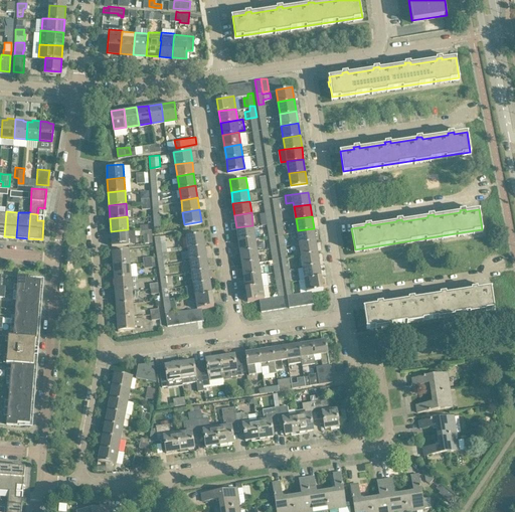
[(140,228),(151,227),(151,220),(148,220),(148,223),(140,223),(140,228)]
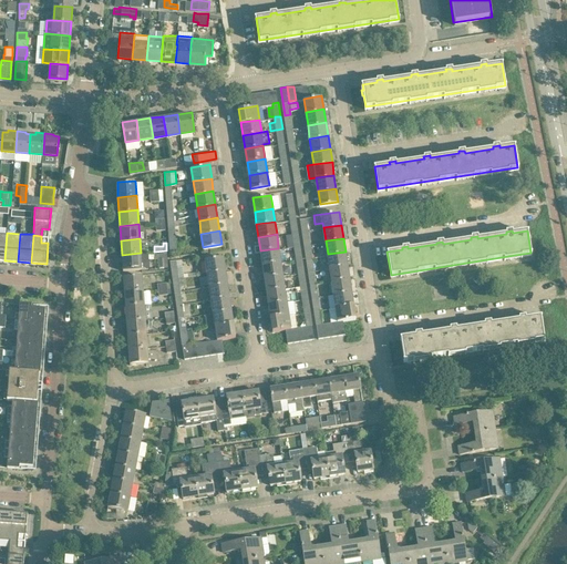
[(263,264),(280,262),(278,248),(260,250),(263,264)]
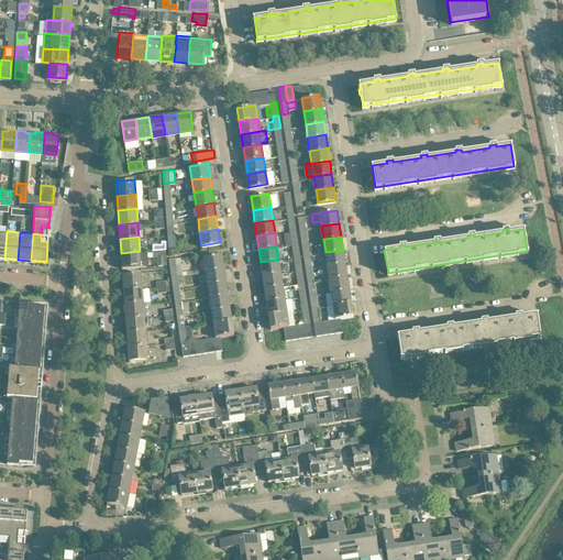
[(153,255),(156,255),(157,263),(166,263),(165,249),(153,250),(153,255)]
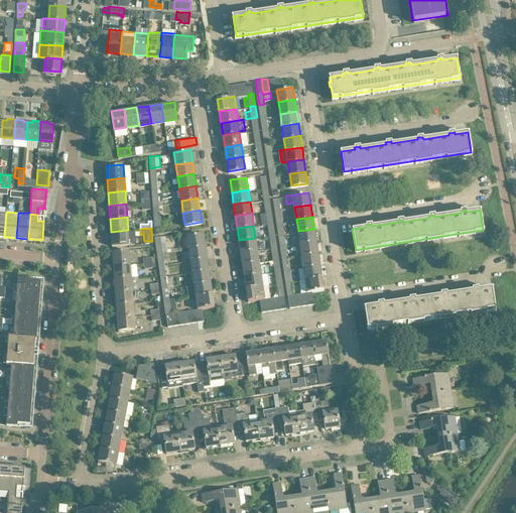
[(299,243),(316,240),(314,229),(298,231),(299,243)]
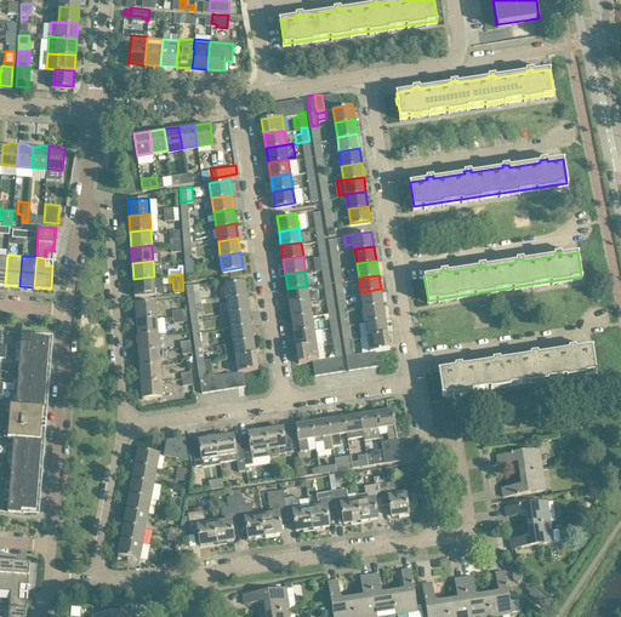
[(135,295),(164,292),(163,276),(154,278),(154,276),(134,279),(135,295)]
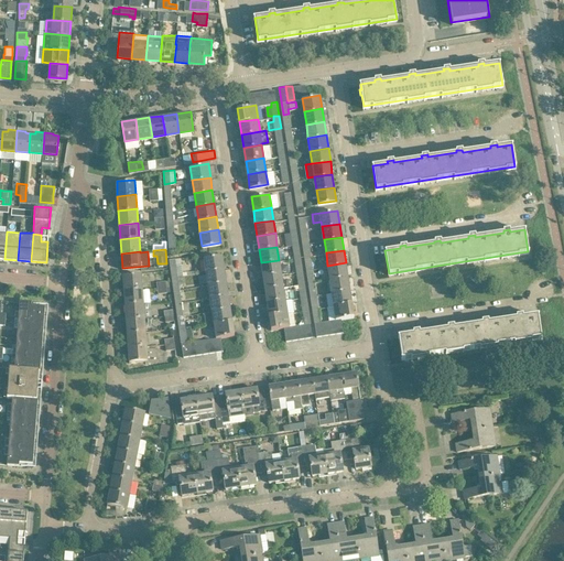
[(206,271),(224,268),(221,255),(204,257),(206,271)]
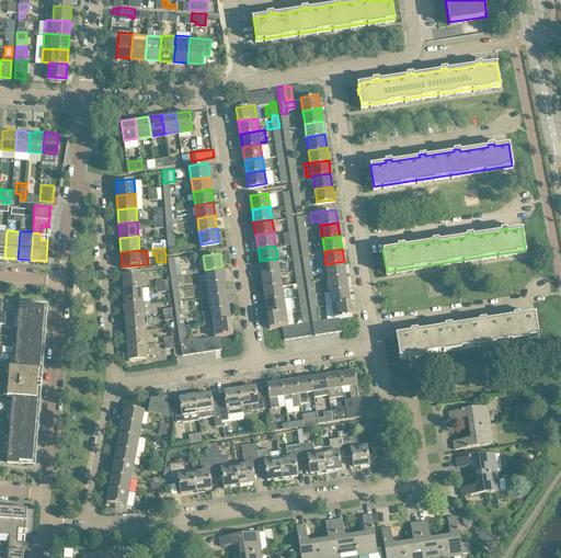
[(262,274),(279,271),(277,259),(260,261),(262,274)]
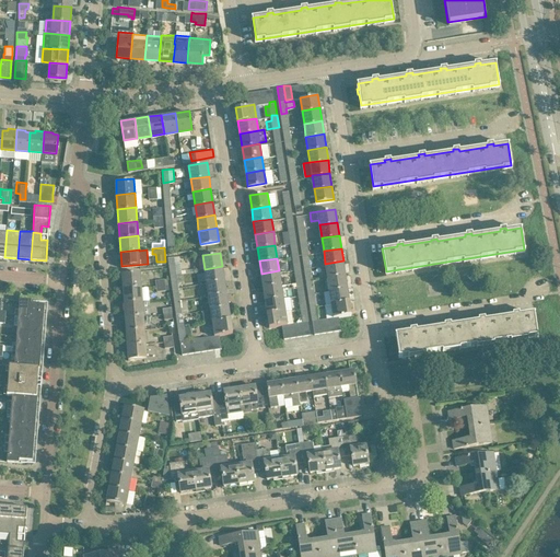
[(327,277),(346,274),(343,260),(325,264),(327,277)]
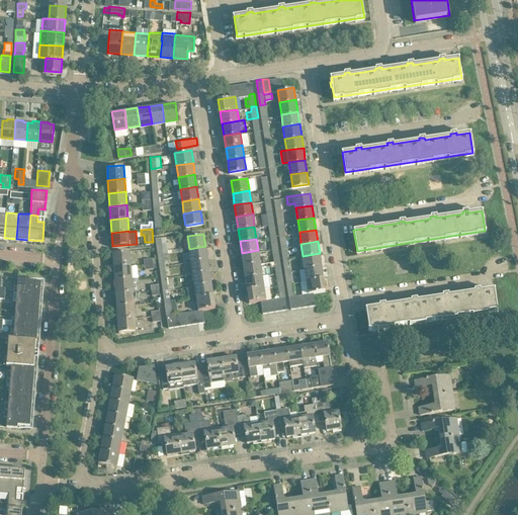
[(191,261),(207,258),(205,246),(189,249),(191,261)]
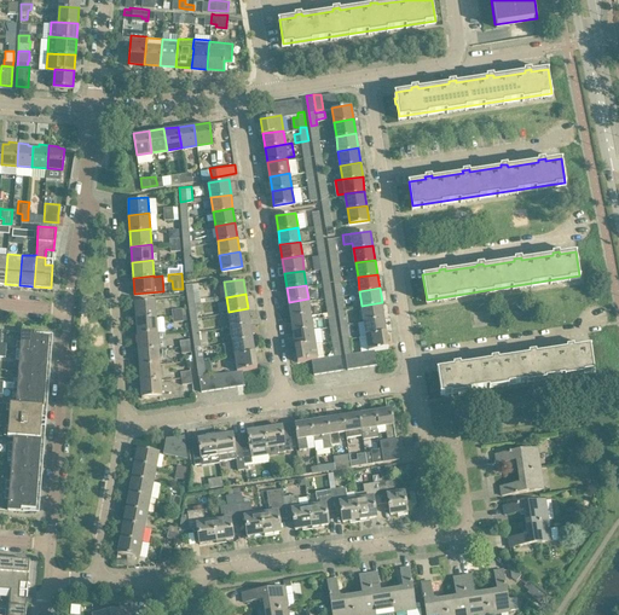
[(290,315),(311,312),(308,299),(289,302),(290,315)]
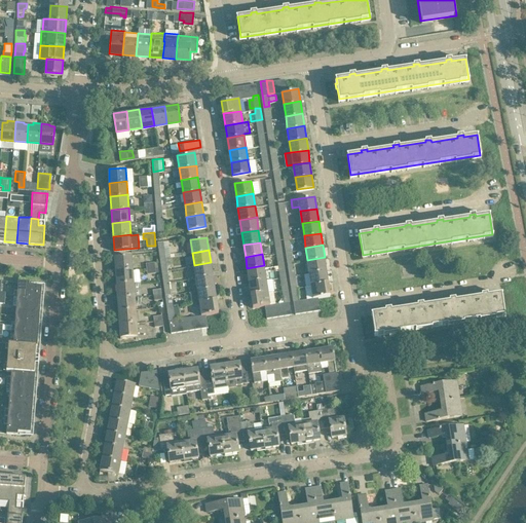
[(133,268),(132,255),(115,256),(116,269),(133,268)]
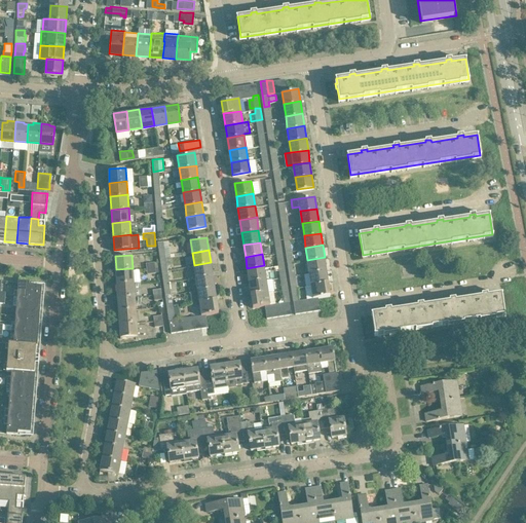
[(309,272),(326,269),(325,257),(307,260),(309,272)]
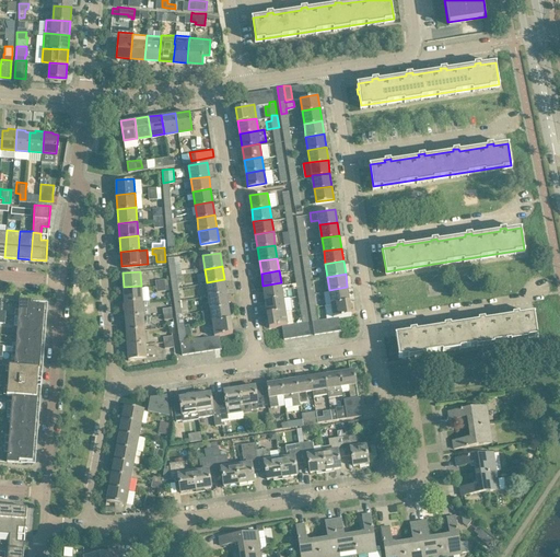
[(209,294),(226,292),(224,279),(207,282),(209,294)]
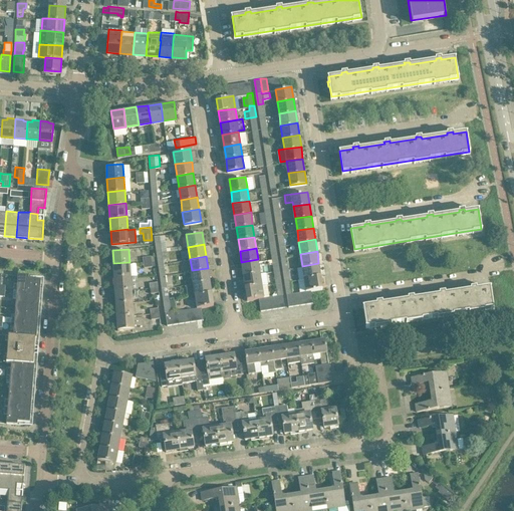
[(260,272),(265,271),(264,258),(258,259),(241,262),(243,275),(260,272)]
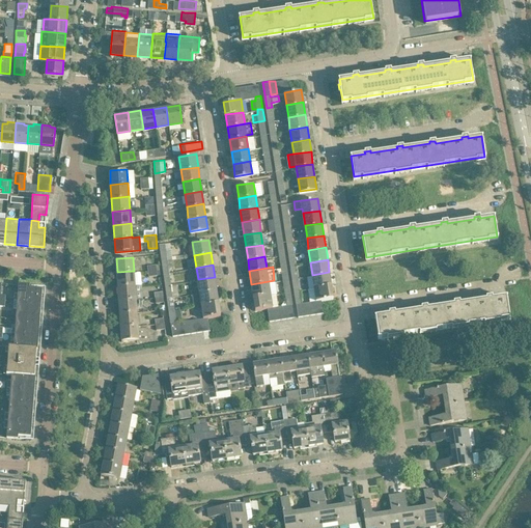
[(118,285),(135,284),(134,271),(117,272),(118,285)]
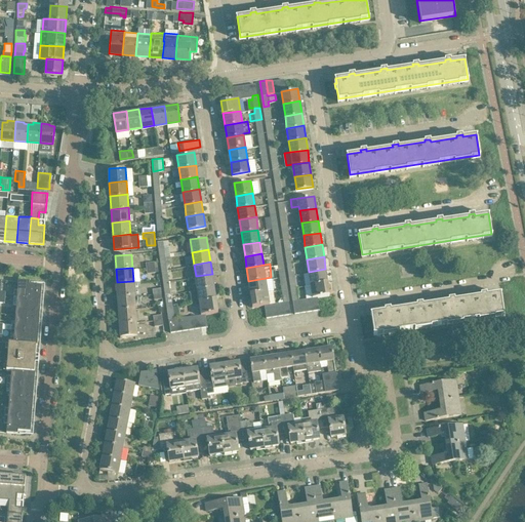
[(172,268),(167,269),(167,268),(162,269),(163,281),(168,280),(168,278),(174,278),(172,268)]
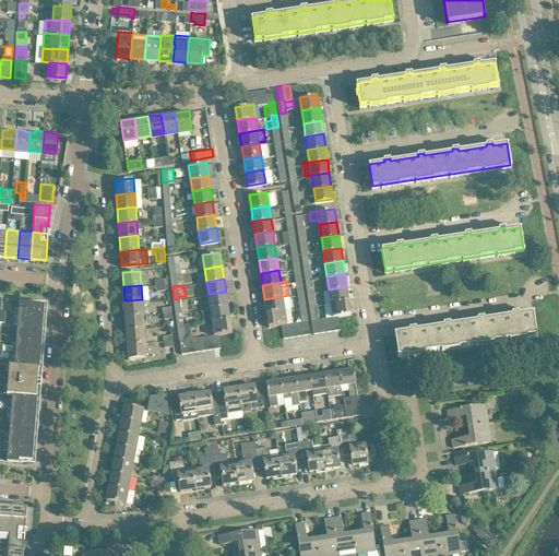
[(331,303),(348,299),(346,286),(329,290),(331,303)]
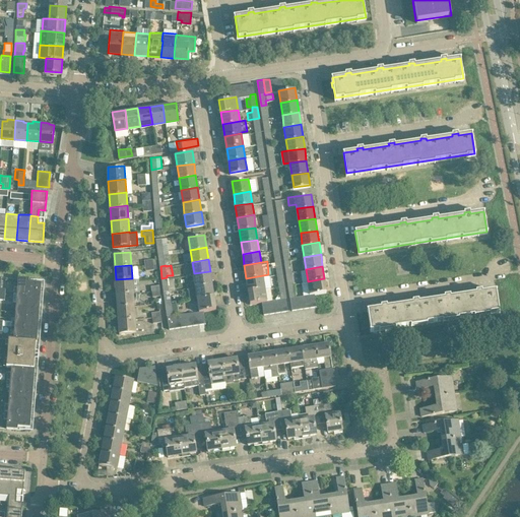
[(294,283),(294,282),(301,281),(299,270),(291,271),(286,272),(288,283),(294,283)]
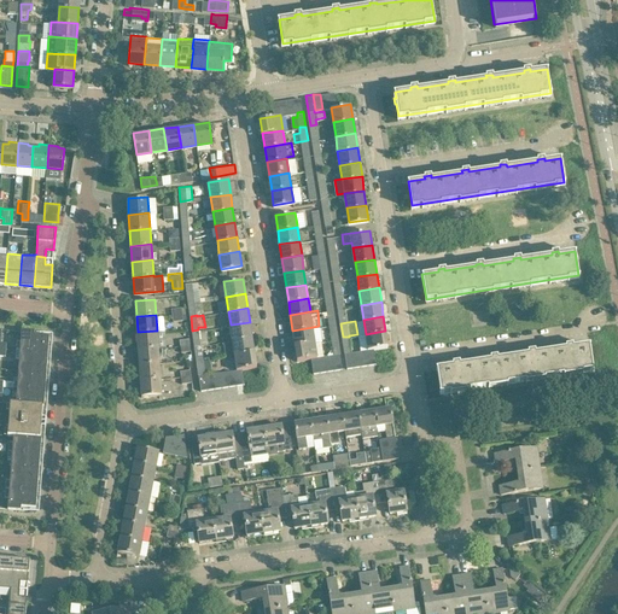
[(232,339),(252,337),(250,322),(231,325),(232,339)]
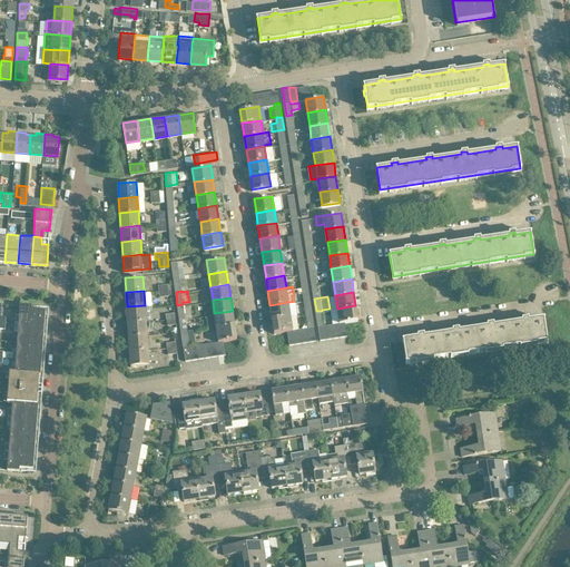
[(272,316),(290,314),(288,302),(269,305),(272,316)]
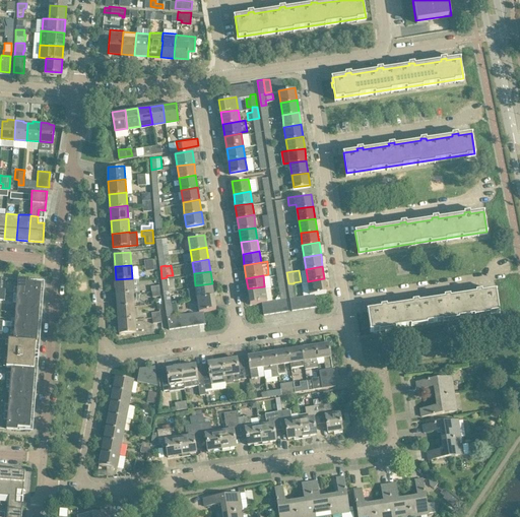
[(29,277),(18,276),(13,338),(8,338),(6,365),(11,366),(6,428),(17,428),(17,425),(30,426),(35,367),(34,367),(35,357),(38,358),(39,358),(39,350),(36,350),(36,340),(37,340),(42,281),(28,280),(29,277)]
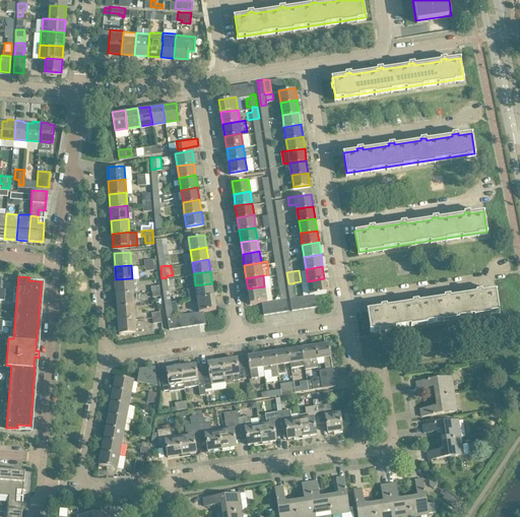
[(117,293),(133,292),(132,278),(116,279),(117,293)]
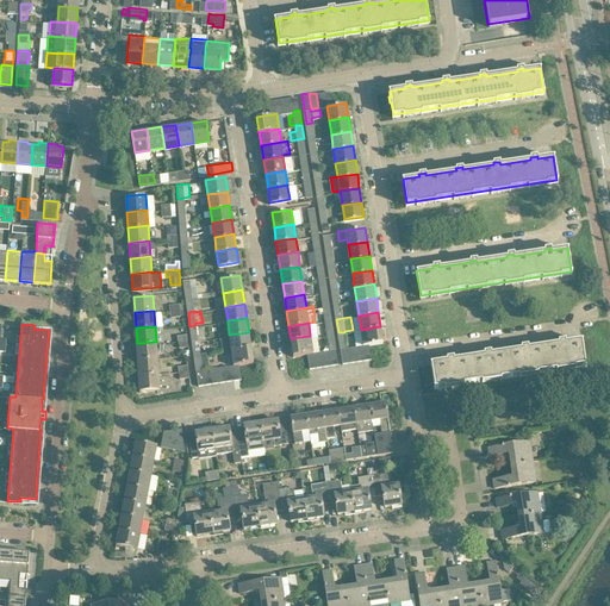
[(363,344),(368,343),(383,341),(380,326),(361,330),(363,344)]
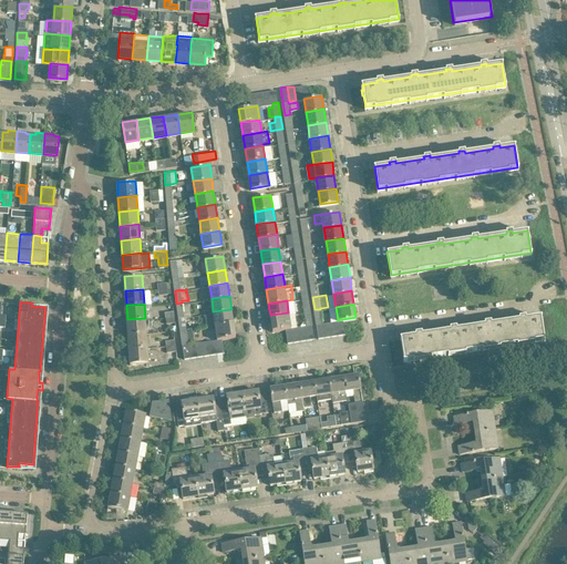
[(215,325),(233,322),(232,309),(213,311),(215,325)]
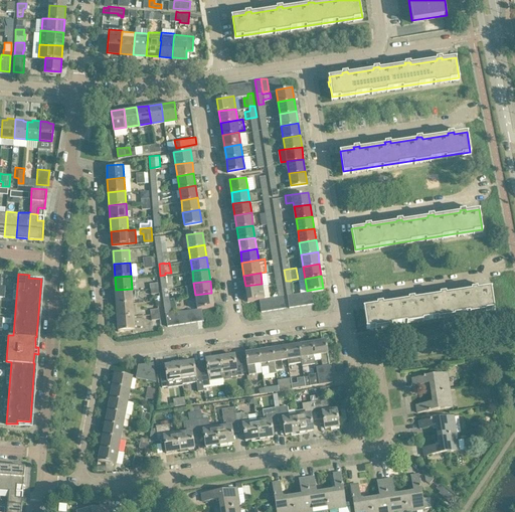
[(295,305),(293,293),(292,293),(291,281),(286,281),(289,306),(295,305)]
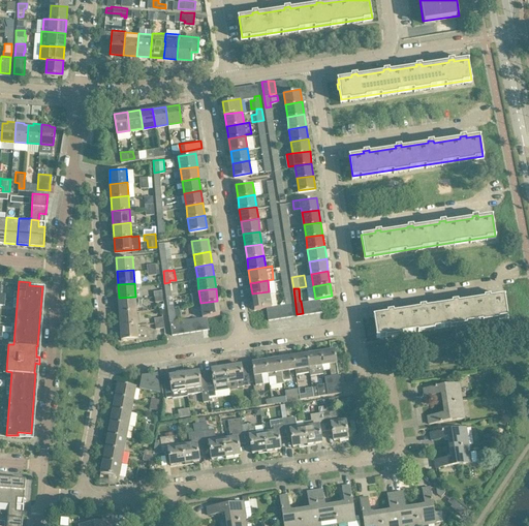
[(286,315),(292,315),(289,289),(284,290),(286,303),(285,303),(286,315)]
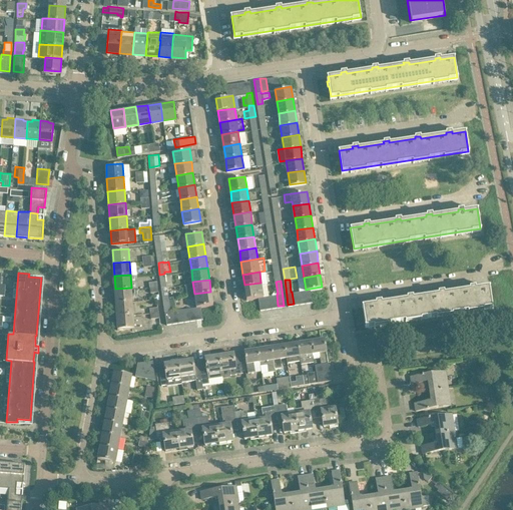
[(265,296),(269,295),(267,282),(261,283),(244,285),(246,299),(259,297),(265,296)]
